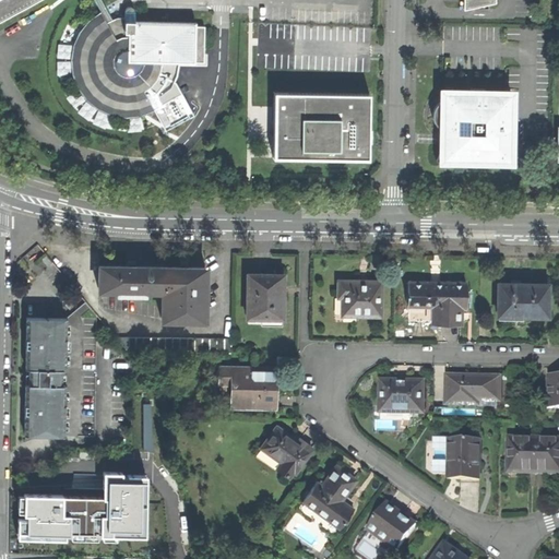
[(0,0),(0,22),(40,0),(0,0)]
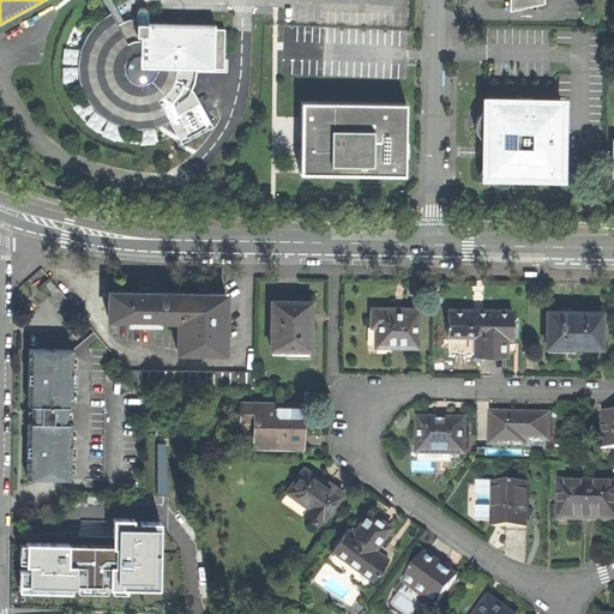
[(103,0),(112,13),(118,25),(124,23),(110,0),(103,0)]
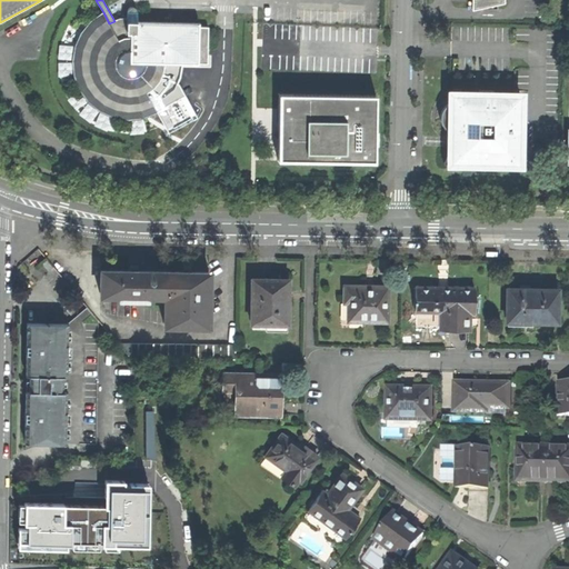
[(472,0),(472,9),(498,9),(498,2),(505,2),(505,0),(472,0)]
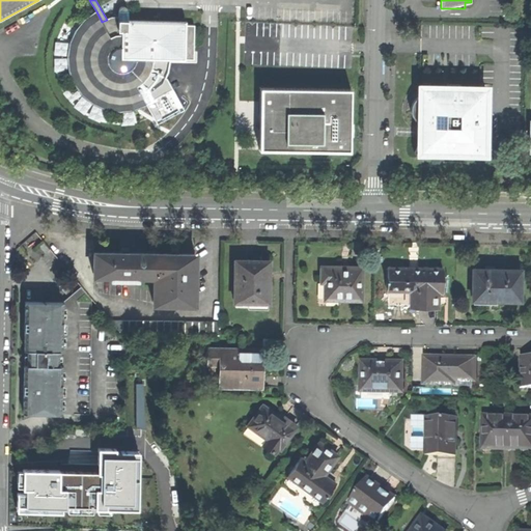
[(107,20),(102,22),(96,11),(85,19),(76,29),(70,44),(67,56),(70,70),(73,79),(76,85),(81,93),(88,100),(95,106),(106,110),(114,111),(123,112),(136,111),(147,106),(141,95),(151,87),(156,81),(163,84),(169,71),(171,59),(193,59),(194,48),(195,25),(186,25),(186,21),(129,19),(129,12),(128,10),(126,8),(121,8),(118,10),(118,17),(112,17),(107,20)]
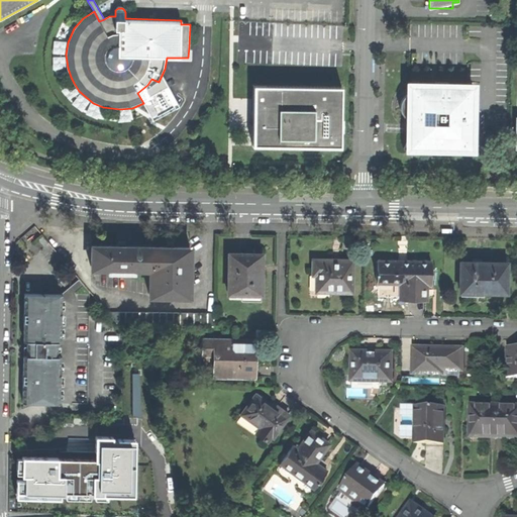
[(343,86),(255,85),(254,117),(254,145),(342,147),(343,86)]
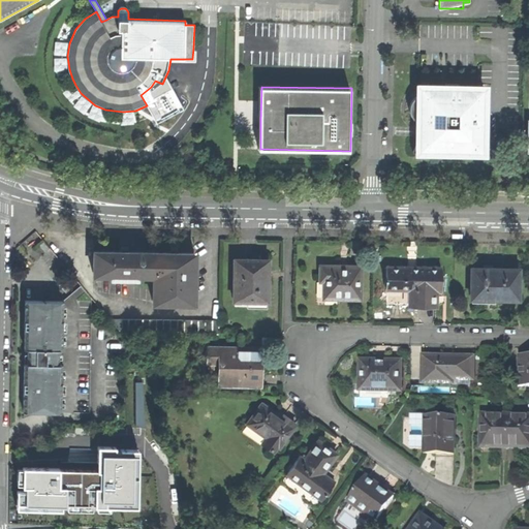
[(418,141),(413,152),(481,153),(483,89),(419,88),(419,94),(415,97),(411,103),(409,110),(410,115),(413,119),(418,122),(418,130),(418,141)]
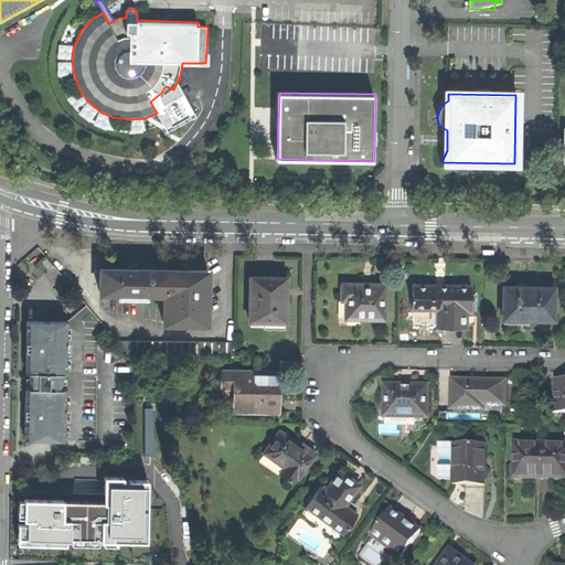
[(147,294),(164,295),(164,270),(137,270),(137,268),(134,268),(129,268),(129,270),(102,270),(102,294),(119,294),(119,298),(146,298),(147,294)]
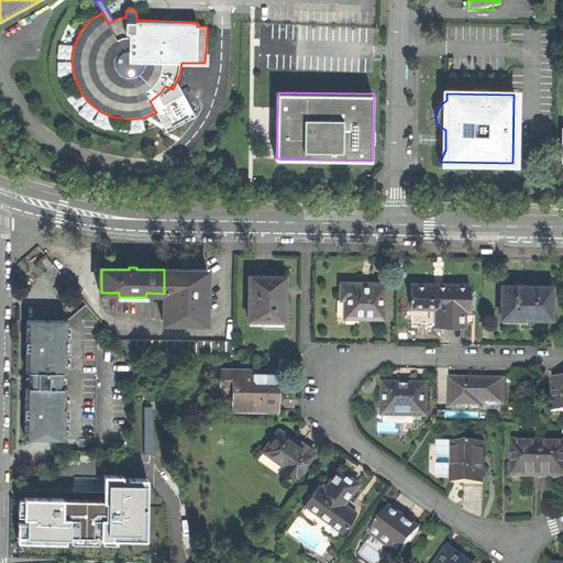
[(207,323),(208,271),(190,271),(189,268),(186,268),(183,268),(183,271),(164,269),(164,294),(164,322),(207,323)]
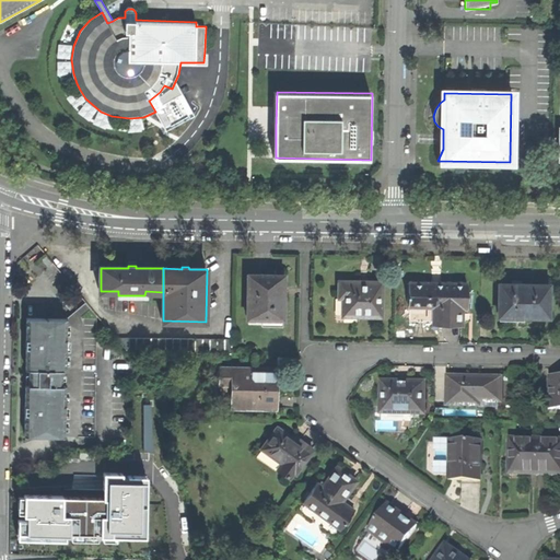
[(284,276),(248,276),(247,319),(283,319),(284,291),(284,276)]
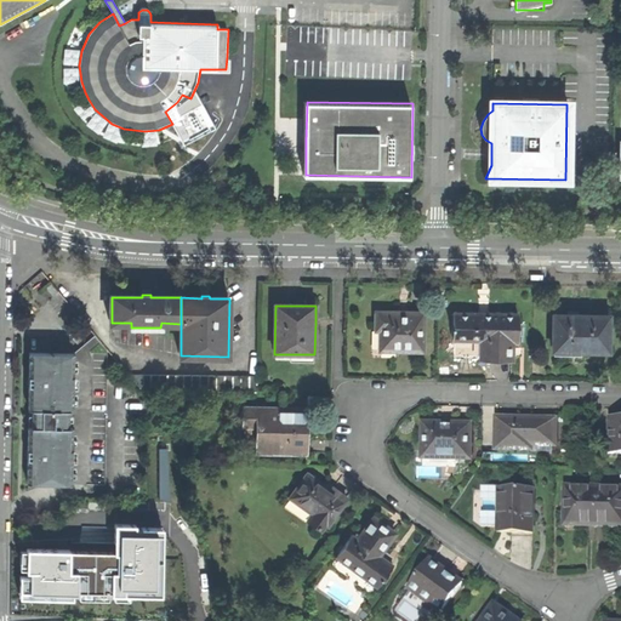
[(399,313),(377,313),(376,331),(381,331),(381,351),(400,351),(423,352),(425,313),(399,313)]
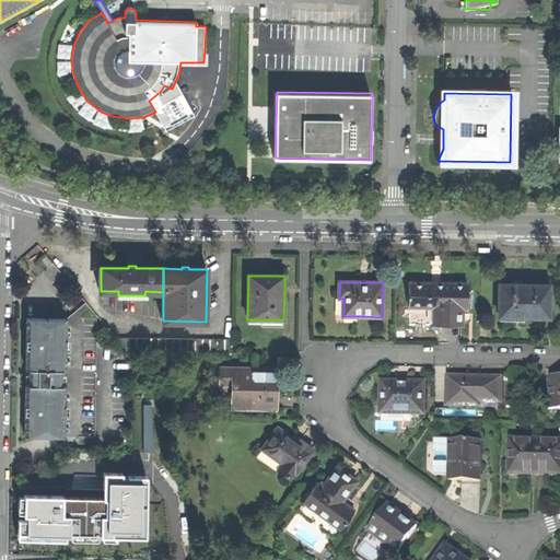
[(438,282),(410,282),(410,293),(408,293),(408,299),(410,299),(410,306),(428,306),(427,305),(434,304),(434,322),(444,322),(462,323),(463,307),(468,307),(468,283),(438,282)]
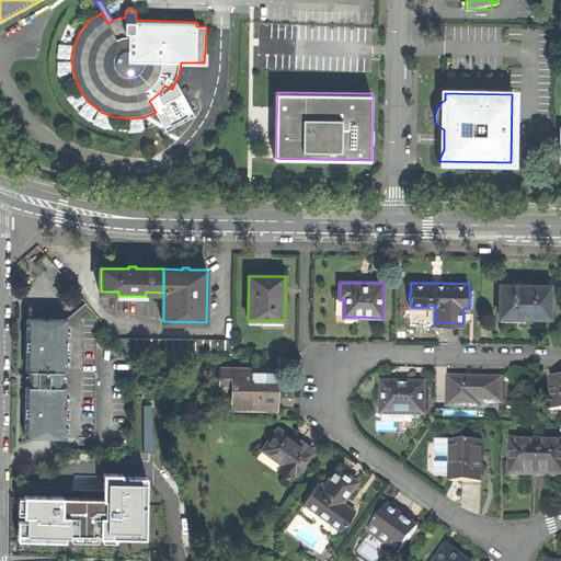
[(514,286),(501,286),(501,318),(522,318),(550,318),(550,286),(534,286),(523,286),(523,285),(514,285),(514,286)]
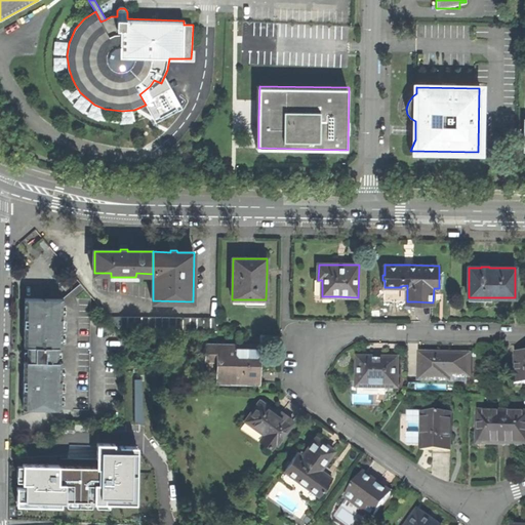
[(23,408),(61,409),(61,404),(61,395),(61,388),(61,382),(62,375),(62,366),(62,361),(57,361),(57,356),(57,352),(58,347),(62,347),(62,341),(62,332),(62,325),(62,321),(63,314),(63,305),(63,299),(25,298),(25,318),(29,319),(28,326),(25,326),(24,346),(28,346),(28,351),(27,356),(27,361),(24,361),(24,381),(27,381),(27,389),(24,388),(23,408)]
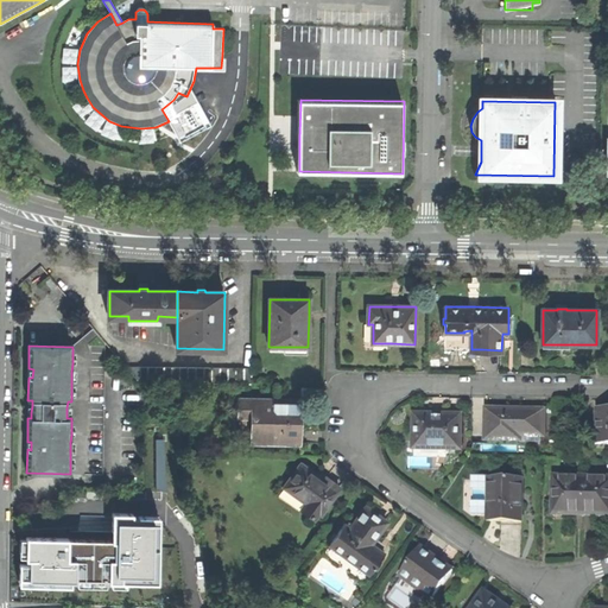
[(127,367),(140,382),(140,367),(127,367)]
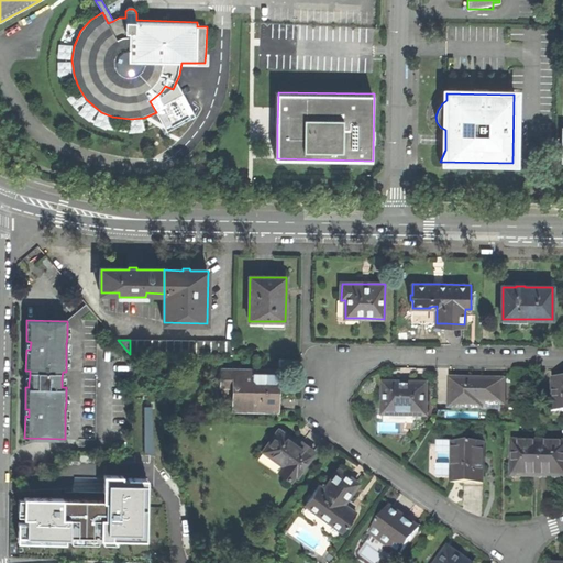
[(279,370),(221,370),(221,386),(234,386),(234,395),(233,396),(233,409),(278,410),(278,387),(279,370)]
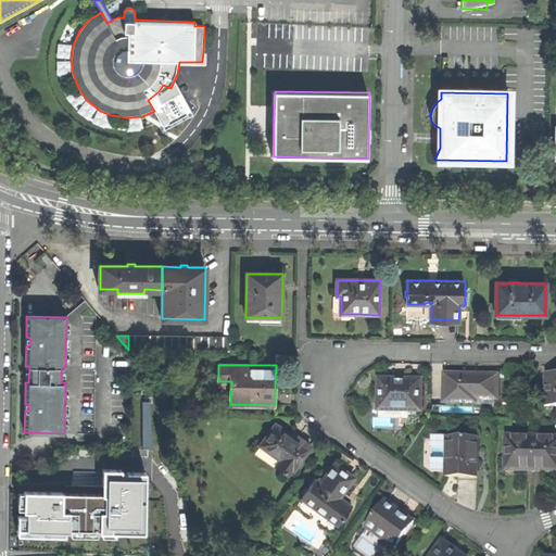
[(546,374),(546,405),(555,405),(555,373),(555,374),(546,374)]
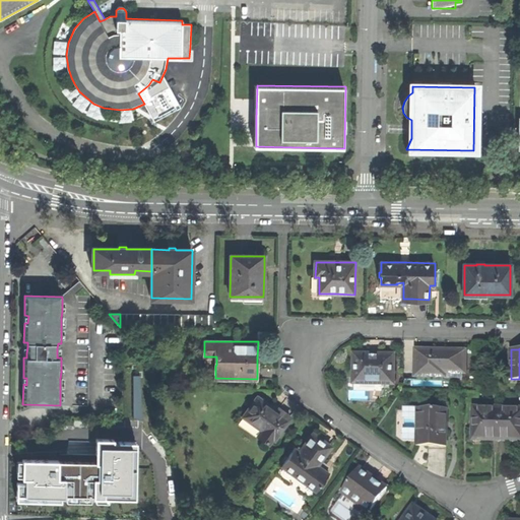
[(416,349),(416,376),(446,376),(446,373),(465,373),(466,350),(440,350),(416,349)]
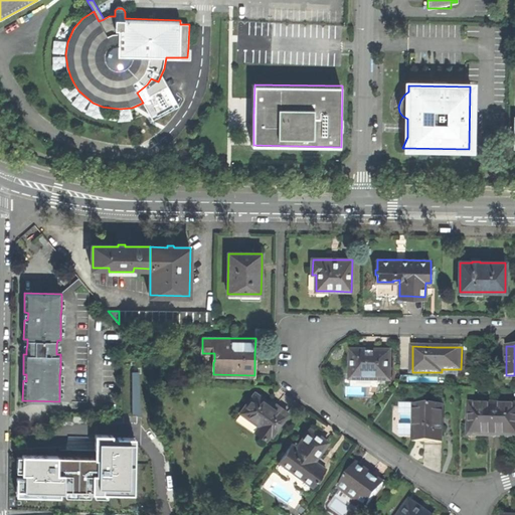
[(351,380),(390,380),(391,351),(379,351),(378,352),(370,352),(363,352),(363,351),(351,350),(351,380)]
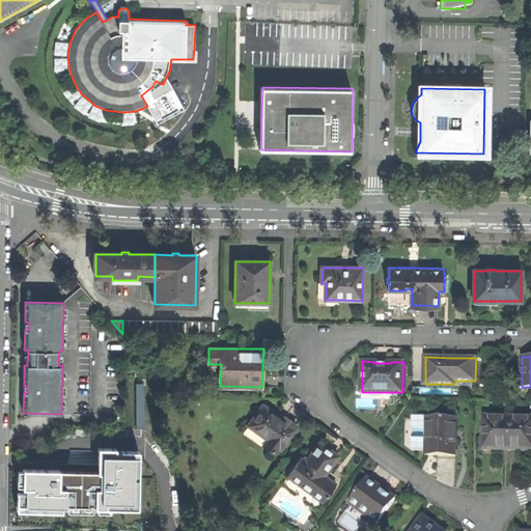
[(138,384),(140,398),(148,397),(147,383),(138,384)]
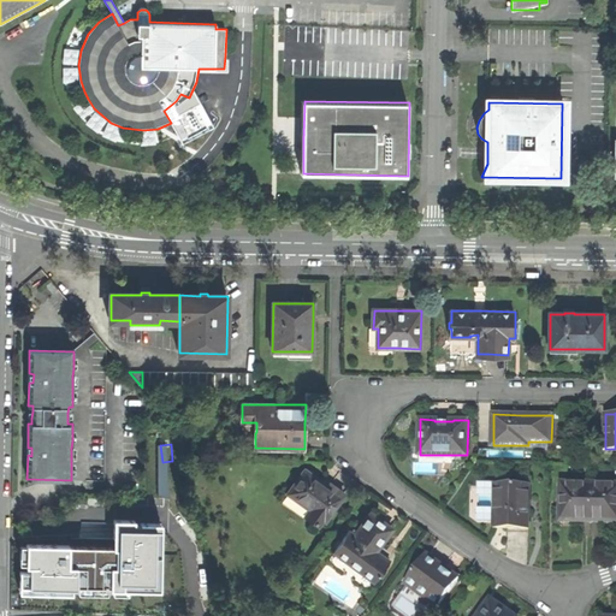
[(329,487),(306,471),(289,493),(311,509),(306,515),(320,527),(325,520),(326,521),(344,495),(338,490),(331,485),(329,487)]
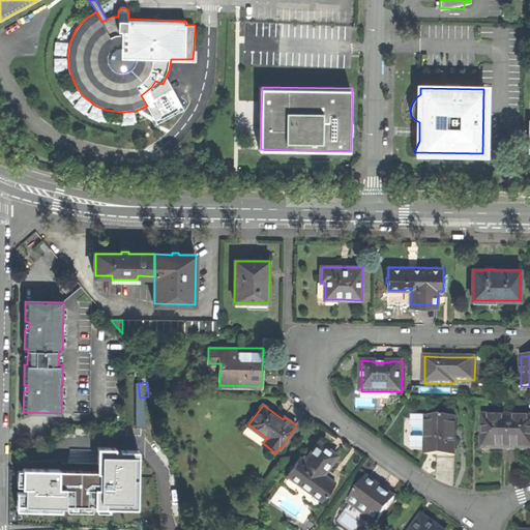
[(494,448),(509,448),(509,415),(483,415),(483,445),(488,445),(494,445),(494,448)]
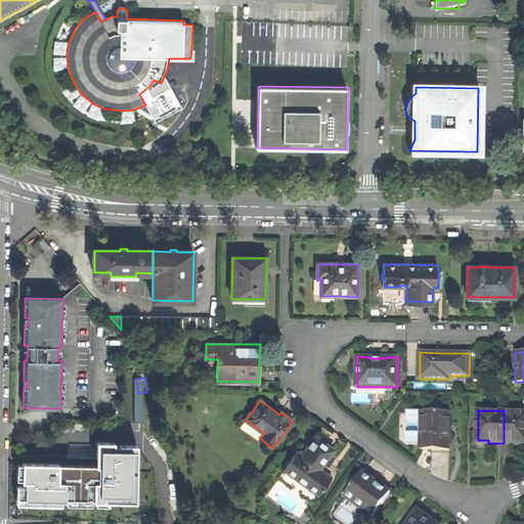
[(523,440),(523,410),(504,410),(504,443),(518,443),(518,441),(523,441),(523,440)]
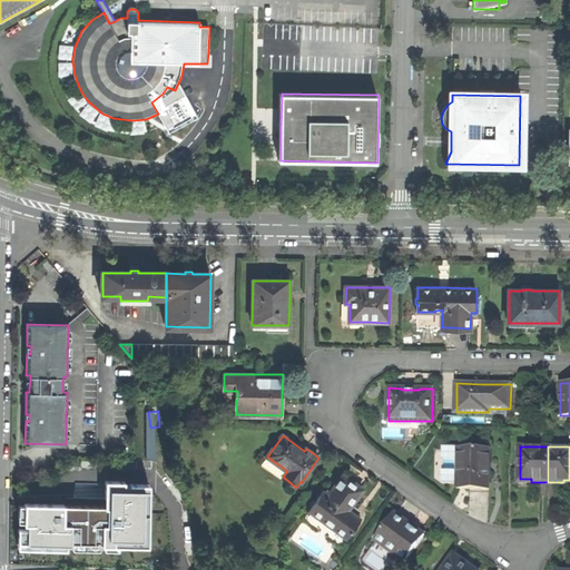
[(458,490),(490,489),(490,474),(500,474),(500,463),(491,463),(491,449),(458,448),(458,449),(448,449),(446,490),(458,490)]
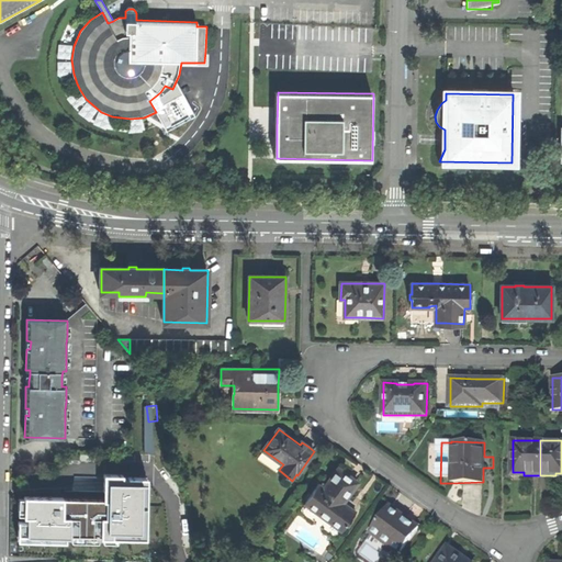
[(348,474),(339,468),(324,487),(319,484),(305,503),(343,530),(356,512),(344,502),(358,482),(348,474)]
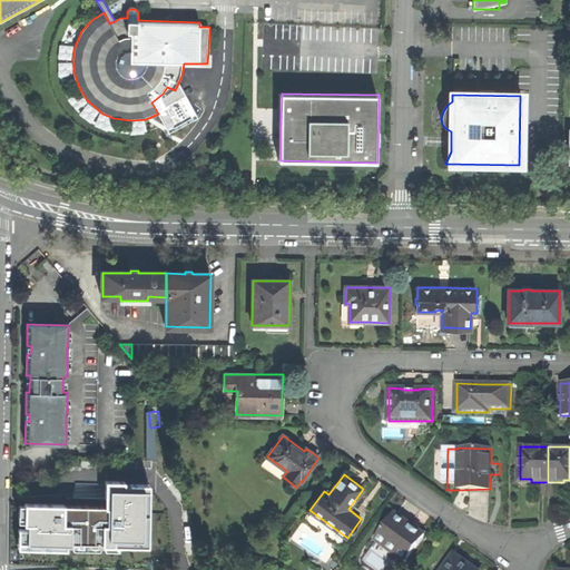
[(110,487),(112,542),(68,540),(68,553),(67,568),(121,569),(170,569),(174,569),(168,509),(139,510),(138,485),(110,487)]
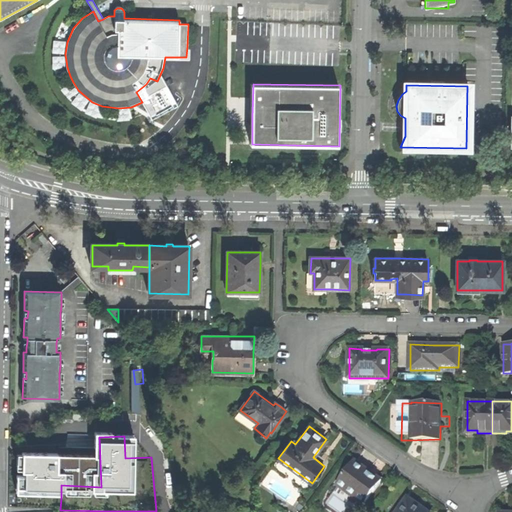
[(363,466),(354,460),(338,483),(356,497),(355,499),(363,505),(380,481),(370,474),(371,472),(363,466)]
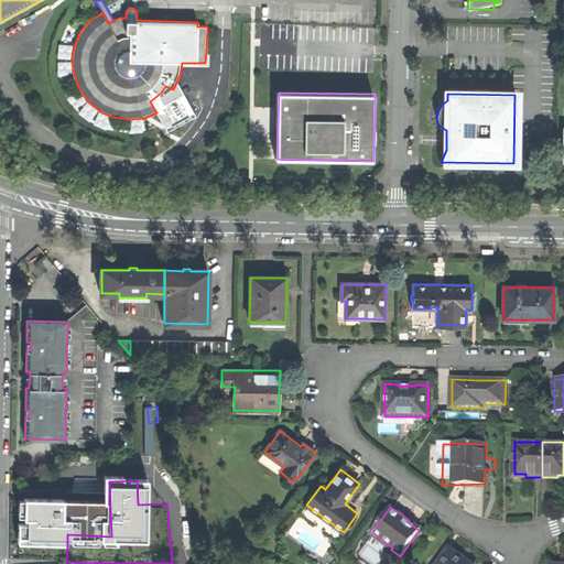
[(470,563),(463,557),(449,549),(437,563),(470,563)]
